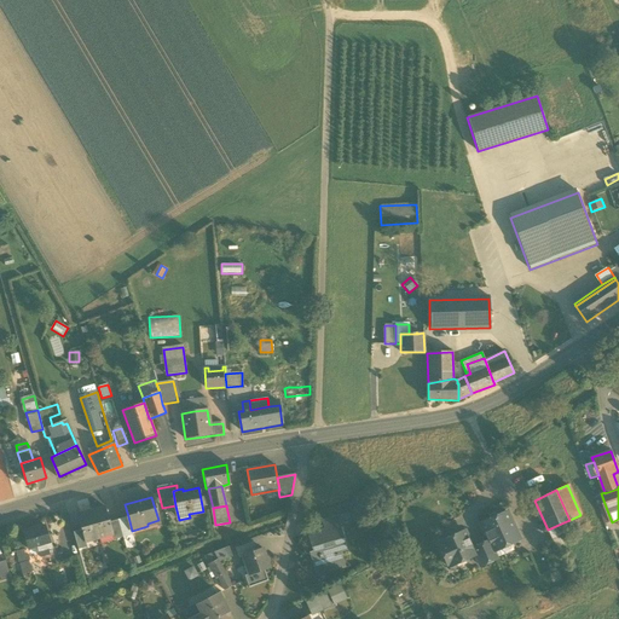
[(105,507),(91,512),(99,538),(113,534),(109,522),(105,507)]
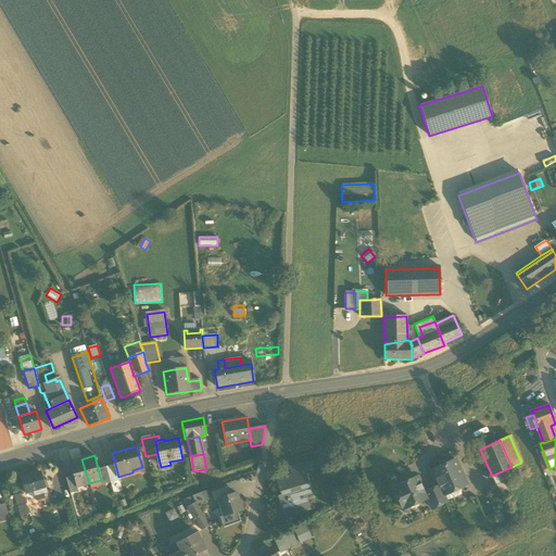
[(550,469),(544,455),(538,457),(543,471),(550,469)]
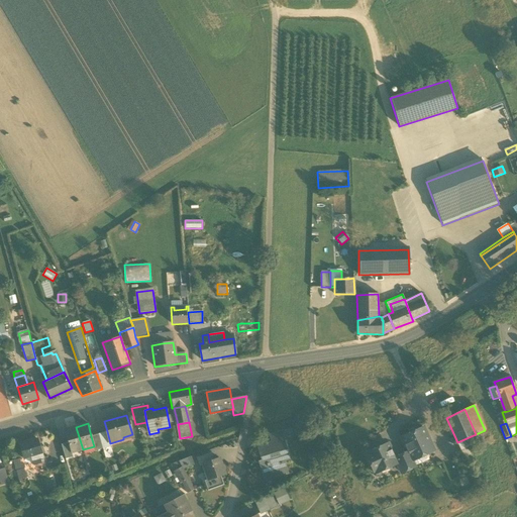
[(72,452),(83,449),(76,427),(65,430),(68,442),(71,452),(72,452)]
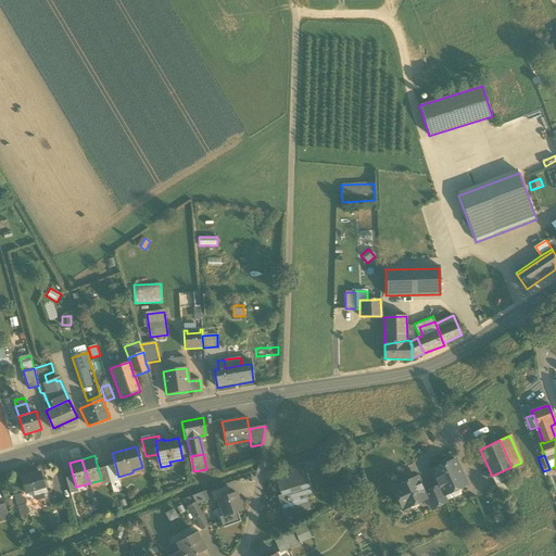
[(439,487),(443,495),(467,484),(455,459),(431,471),(439,487)]
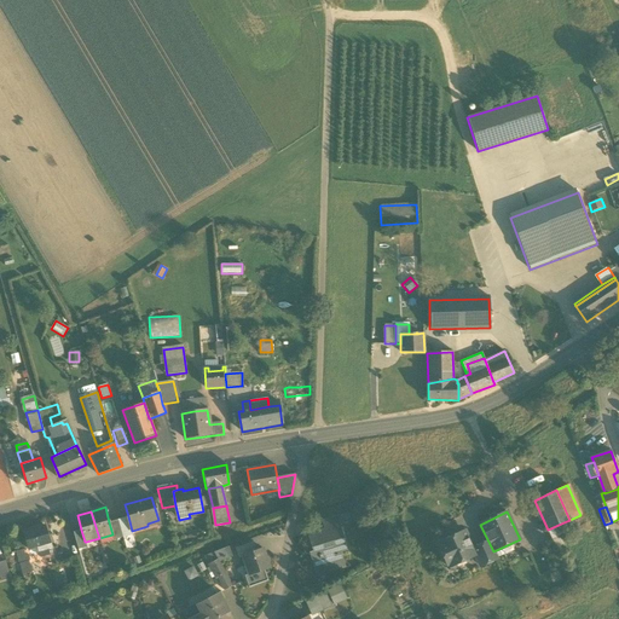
[(322,522),(325,532),(341,527),(353,524),(351,514),(322,522)]
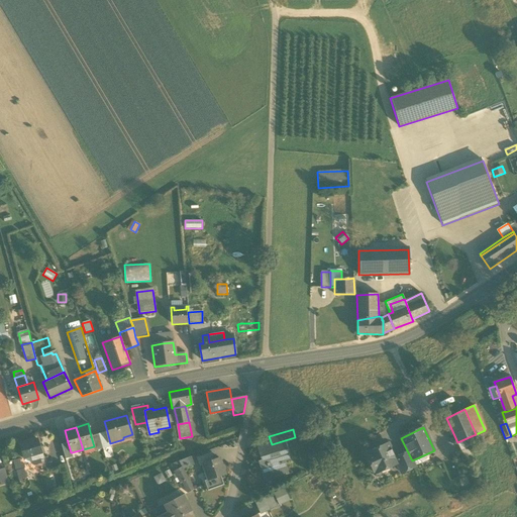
[(107,431),(98,434),(102,448),(111,446),(110,443),(107,431)]
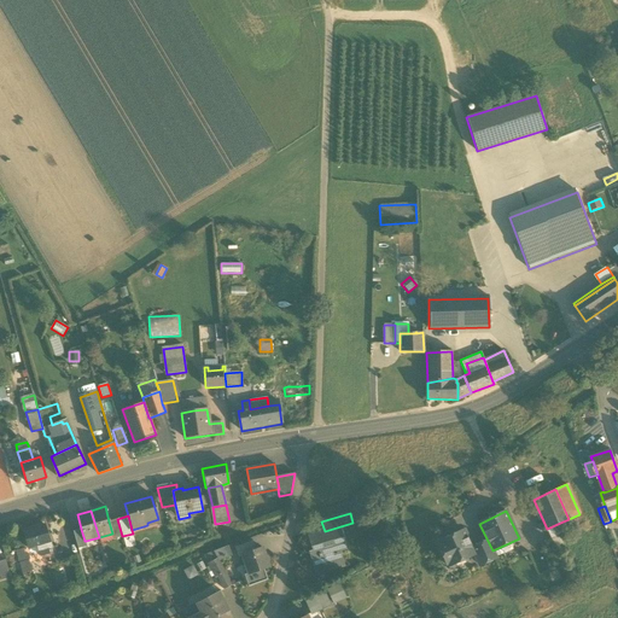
[(114,538),(122,536),(117,519),(109,522),(112,534),(114,538)]
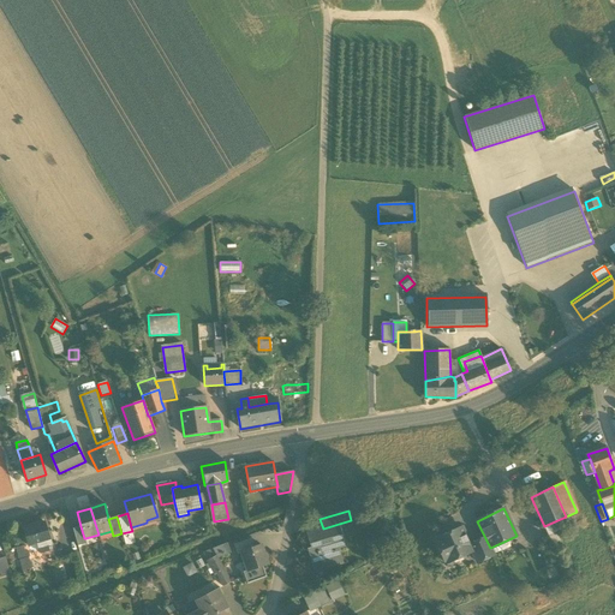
[(544,526),(548,536),(556,532),(562,529),(557,520),(544,526)]
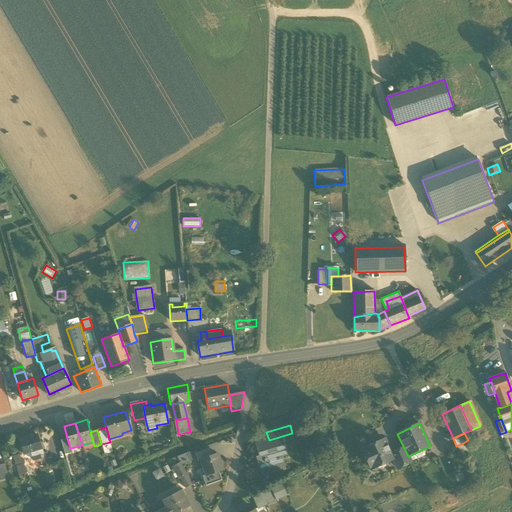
[(31,454),(32,458),(36,457),(40,456),(43,455),(37,436),(20,441),(24,455),(31,454)]
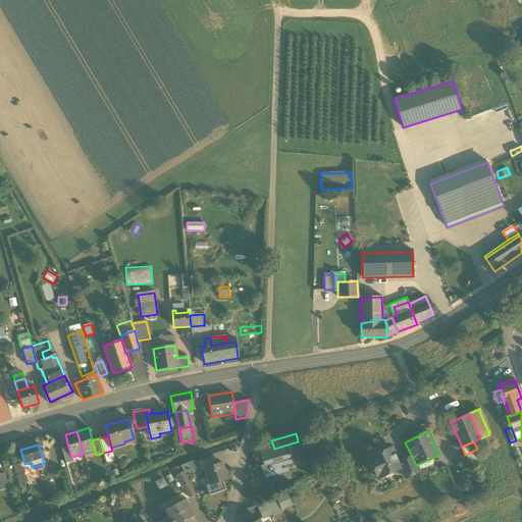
[(266,471),(267,470),(284,465),(293,462),(288,445),(274,449),(261,453),(266,471)]
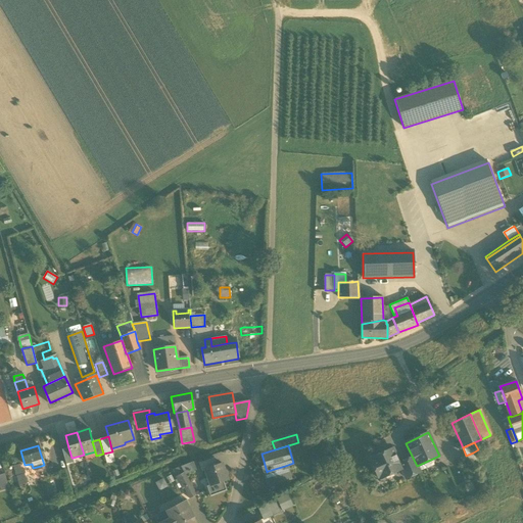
[(61,449),(66,465),(74,463),(73,458),(72,458),(68,447),(61,449)]
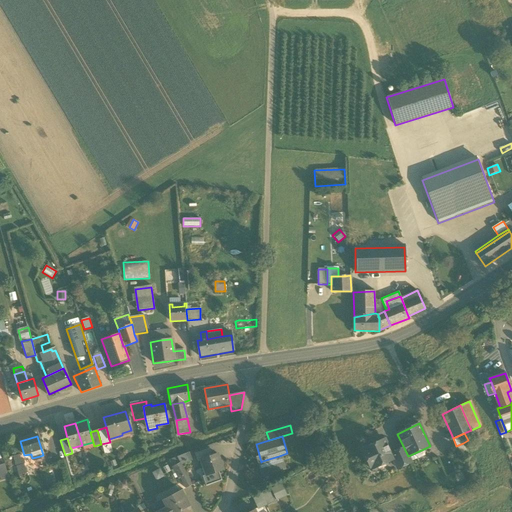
[(362,449),(371,469),(393,459),(391,454),(384,439),(362,449)]
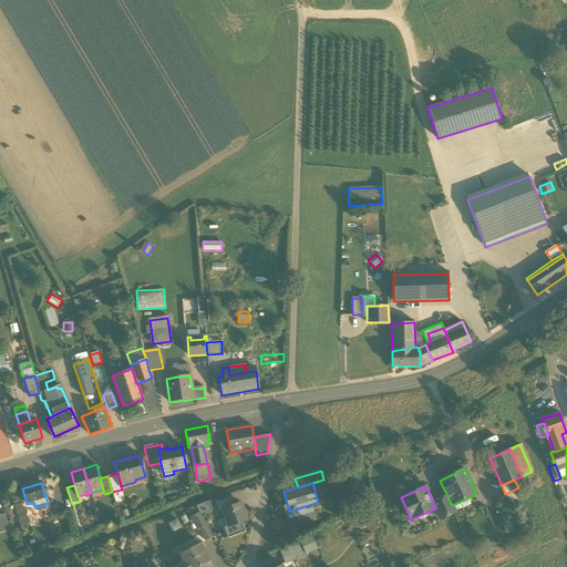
[(505,494),(509,502),(516,498),(513,491),(505,494)]
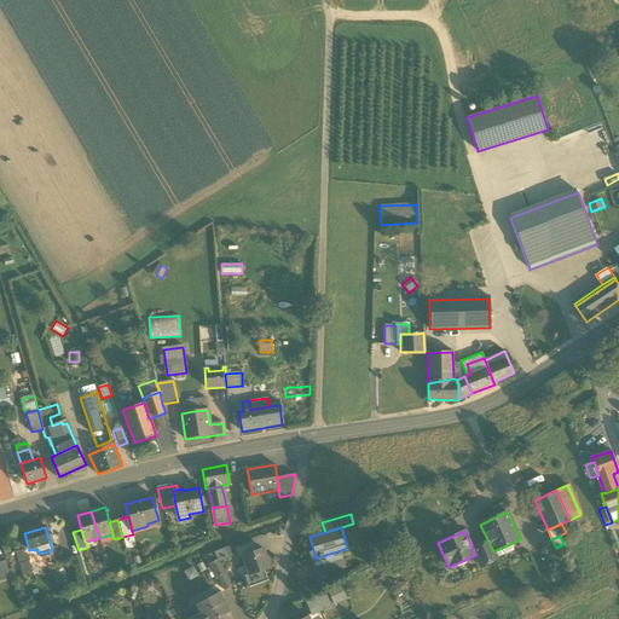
[(236,548),(239,557),(243,556),(258,550),(254,542),(236,548)]
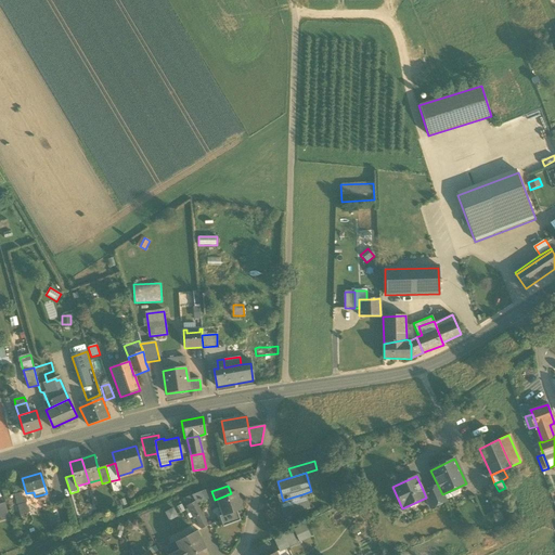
[(426,498),(430,508),(446,501),(442,494),(438,486),(424,492),(426,498)]
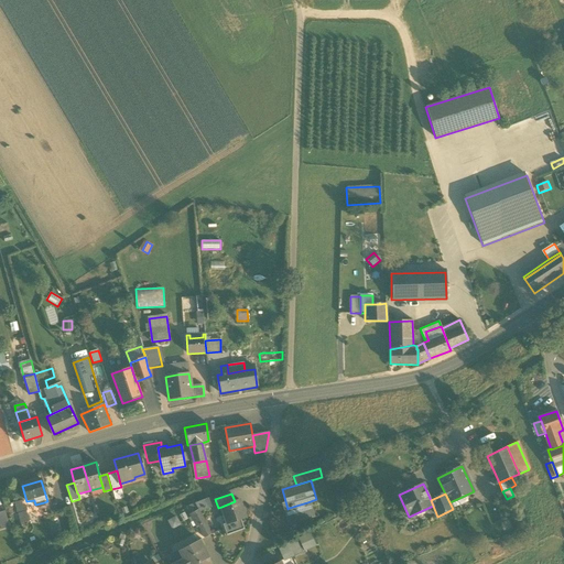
[(13,500),(19,517),(25,514),(21,498),(13,500)]
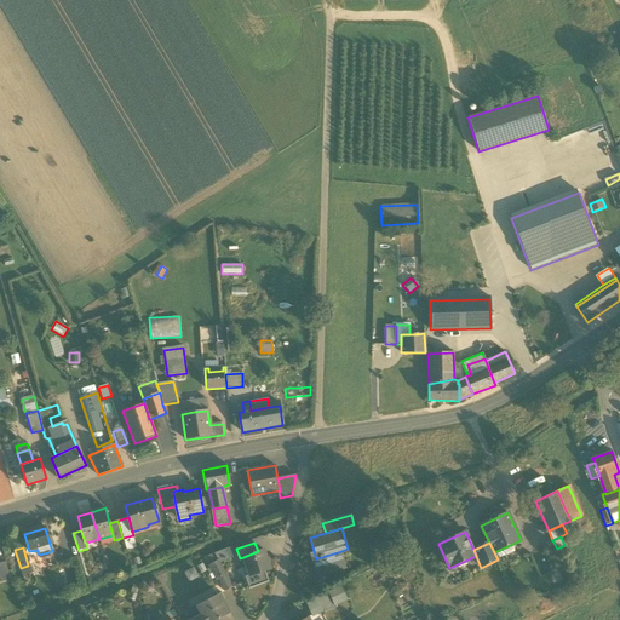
[(213,554),(217,561),(218,563),(233,557),(229,547),(219,551),(213,554)]
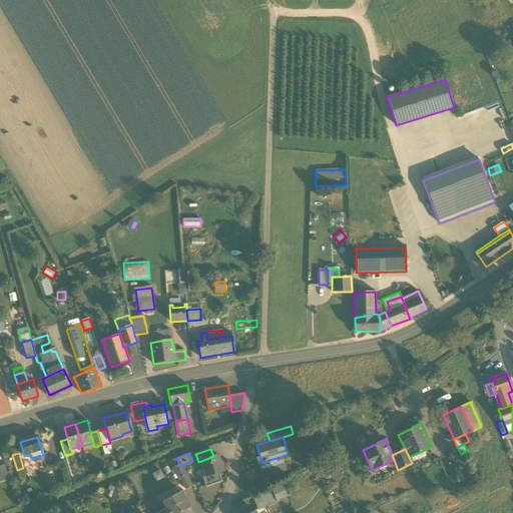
[(201,461),(206,476),(206,477),(218,473),(223,471),(217,455),(213,456),(201,461)]
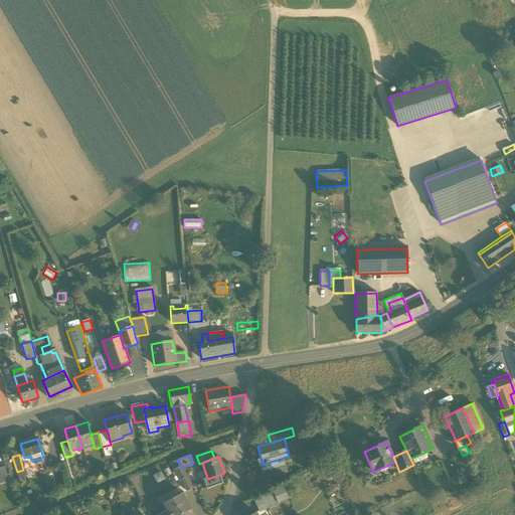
[(285,471),(281,459),(264,464),(268,477),(285,471)]
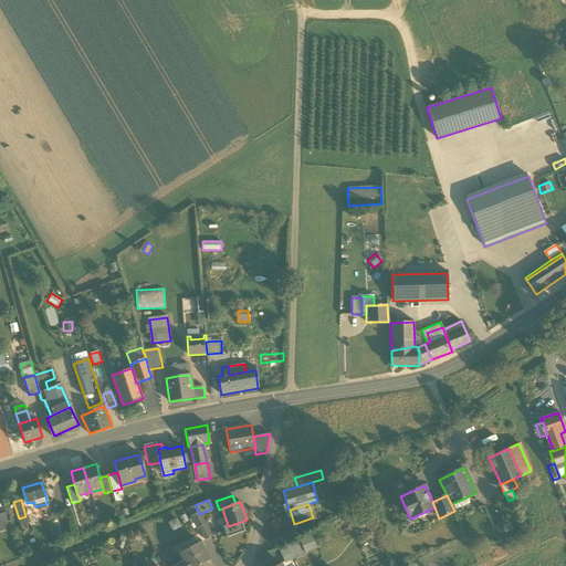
[(190,516),(197,530),(199,528),(206,525),(202,520),(199,514),(198,512),(190,516)]
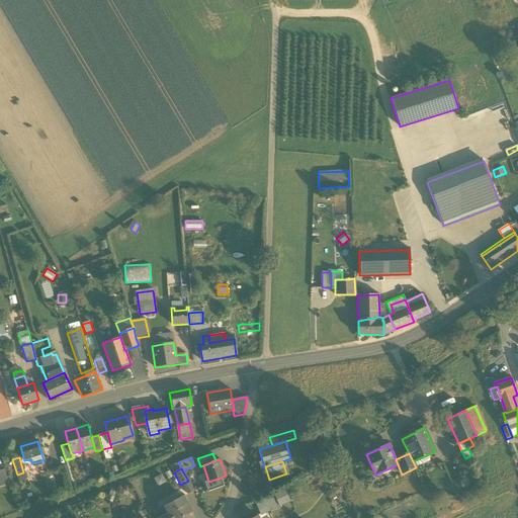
[(0,470),(0,476),(3,487),(9,485),(5,469),(0,470)]
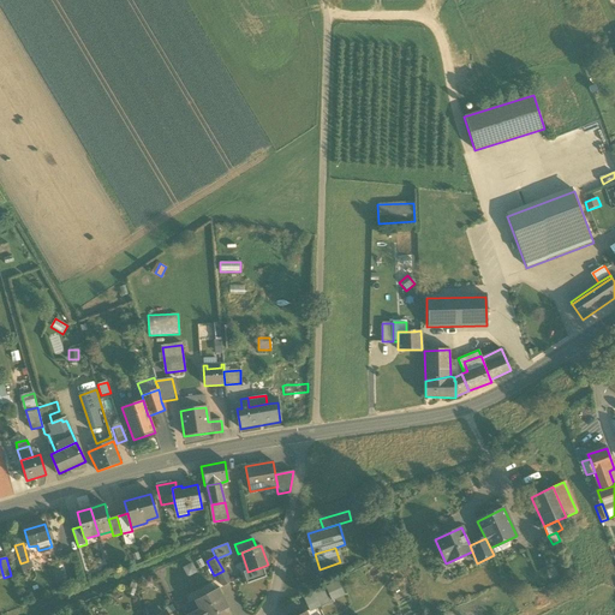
[(191,563),(183,568),(187,578),(197,573),(191,563)]
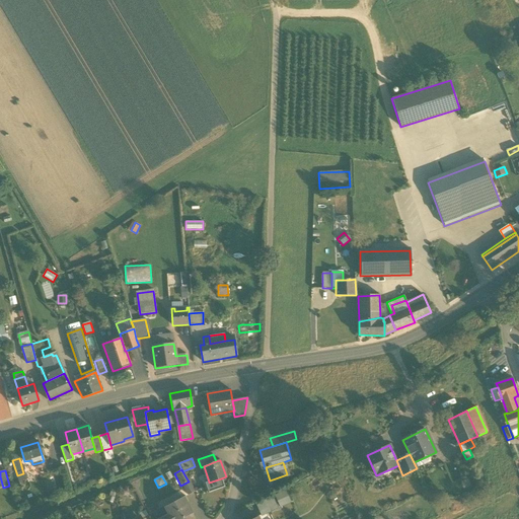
[(224,487),(221,478),(209,483),(209,482),(206,483),(209,492),(224,487)]
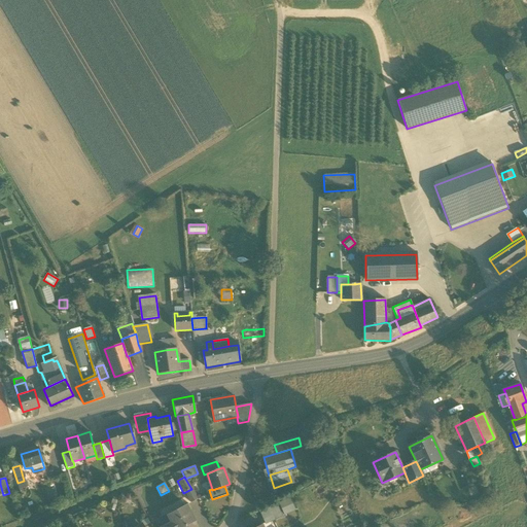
[(185,492),(190,503),(197,499),(191,489),(185,492)]
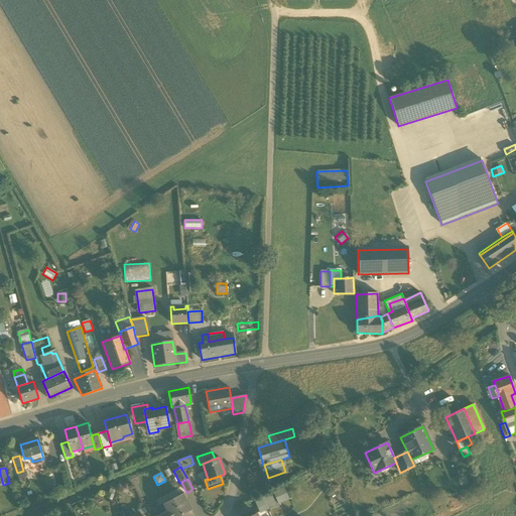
[(155,500),(158,507),(165,504),(182,494),(178,488),(155,500)]
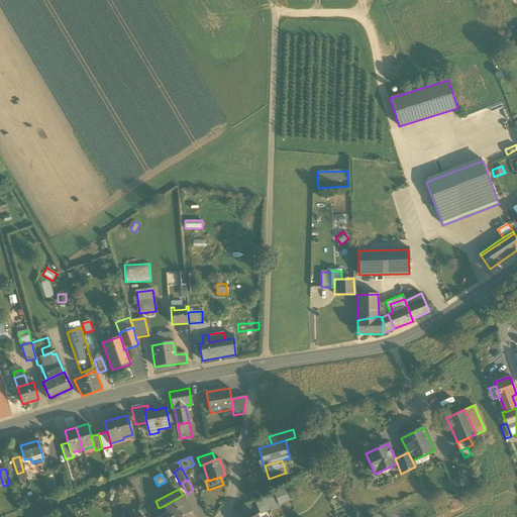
[(285,489),(274,493),(279,505),(290,501),(285,489)]
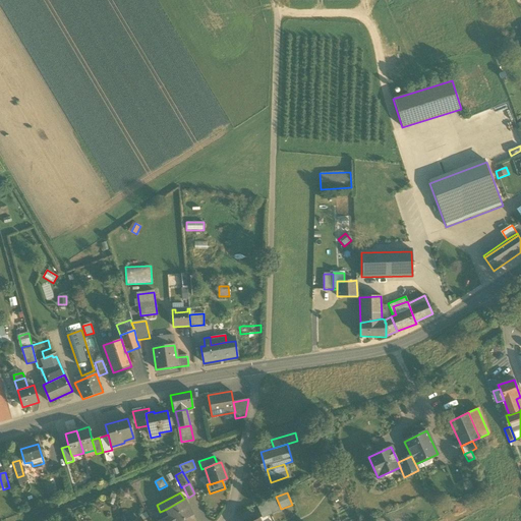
[(274,498),(270,500),(274,507),(273,508),(275,513),(280,510),(274,498)]
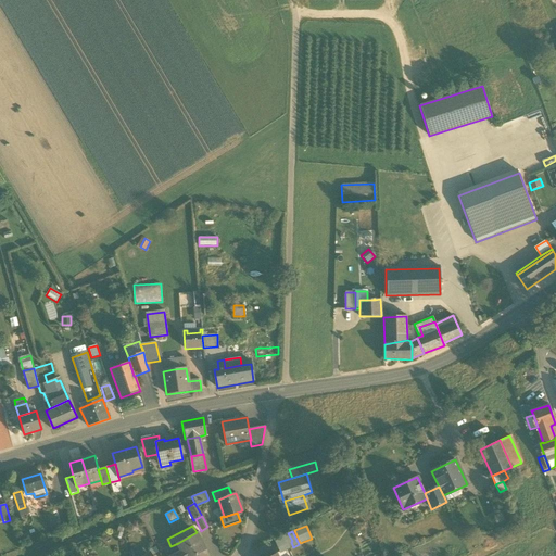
[(197,532),(178,543),(185,555),(194,555),(206,551),(197,532)]
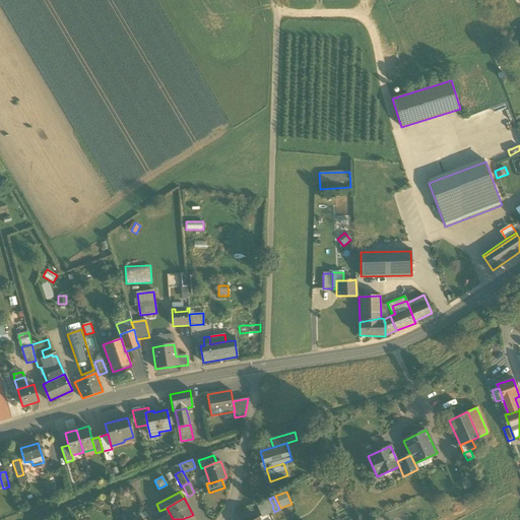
[(261,512),(272,507),(273,506),(269,499),(257,505),(261,512)]
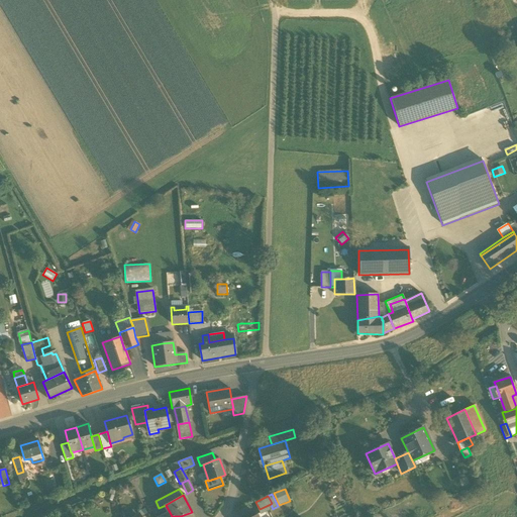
[(156,516),(172,516),(166,505),(159,508),(152,511),(156,516)]
